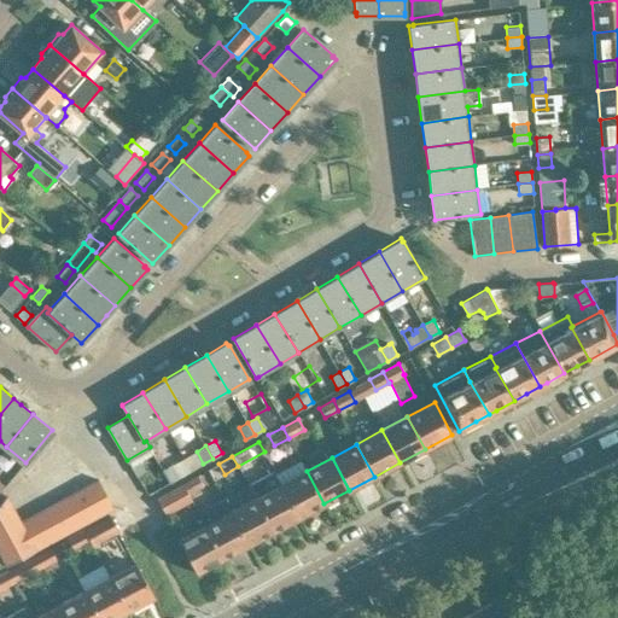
[(307,471),(301,460),(275,473),(274,473),(298,518),(324,503),(307,471)]
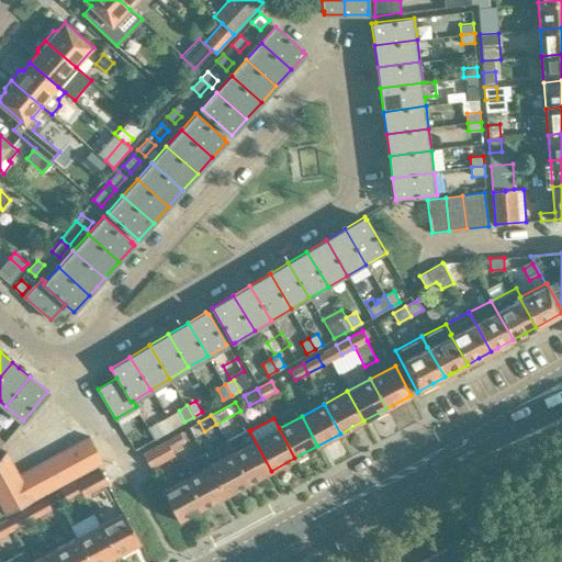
[(127,419),(120,425),(124,434),(134,428),(127,419)]
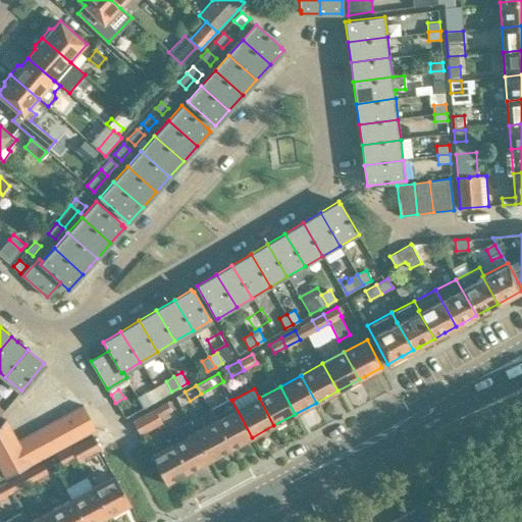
[(144,407),(151,403),(145,394),(138,397),(144,407)]
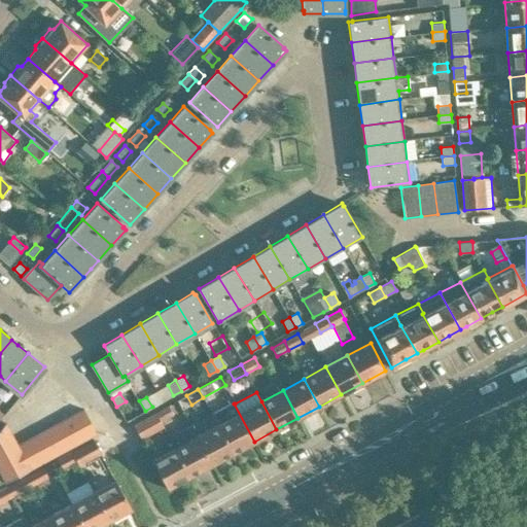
[(234,403),(235,403),(233,400),(212,412),(218,424),(217,425),(233,453),(254,442),(234,403)]
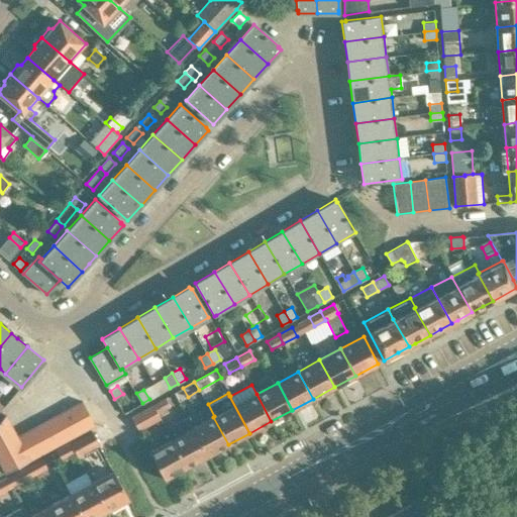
[(171,406),(166,398),(152,405),(157,414),(159,413),(171,406)]
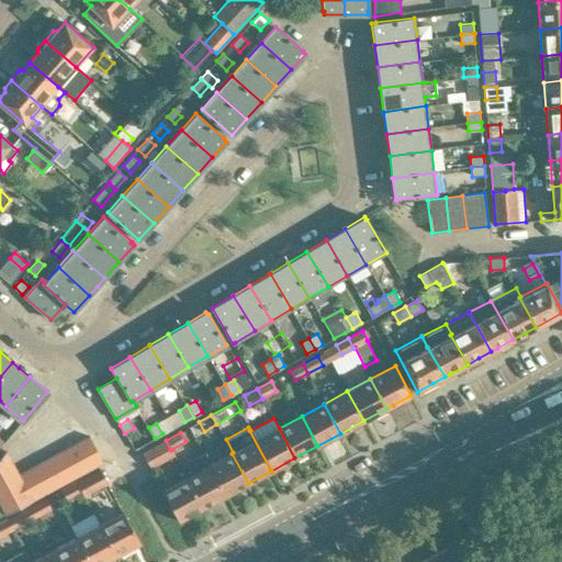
[(103,461),(90,437),(77,444),(90,469),(103,461)]
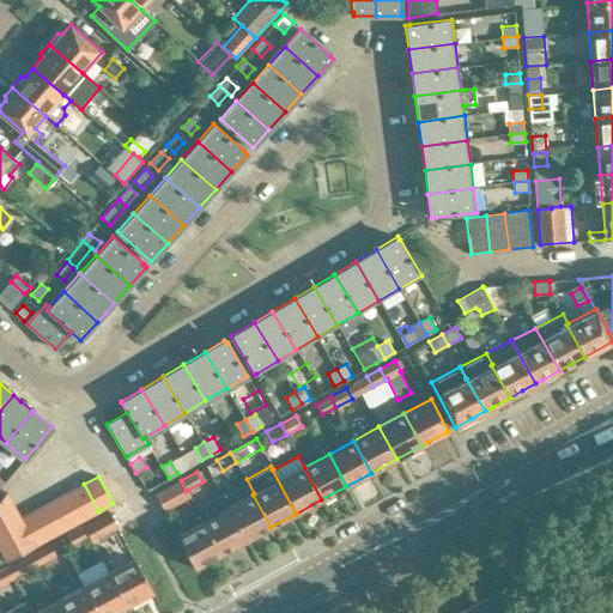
[(190,496),(188,490),(186,491),(181,480),(156,495),(165,510),(190,496)]
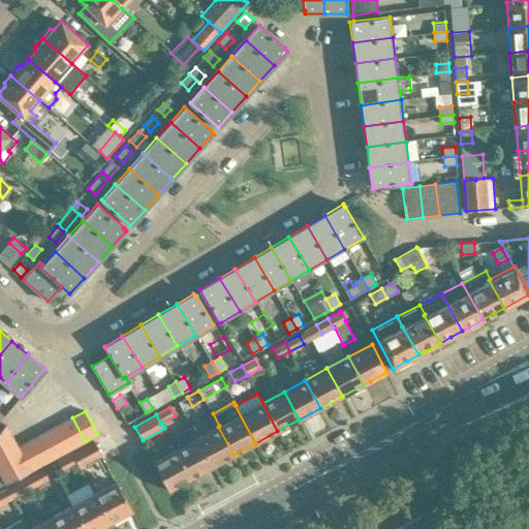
[(85,441),(72,417),(61,424),(74,447),(85,441)]
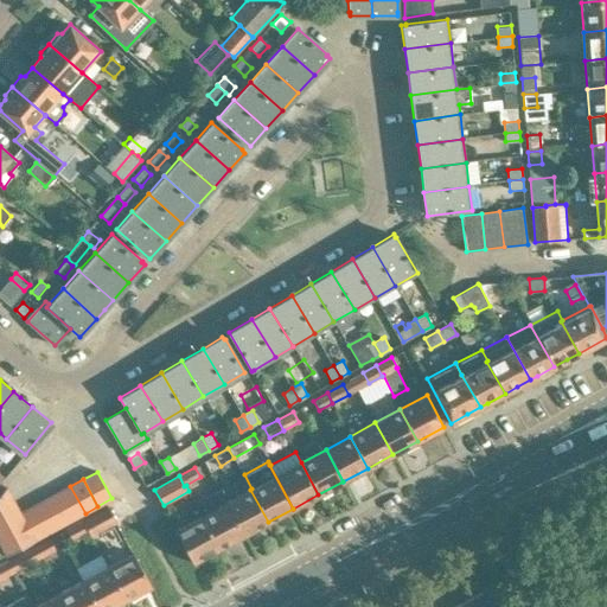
[(85,513),(70,486),(58,493),(72,519),(85,513)]
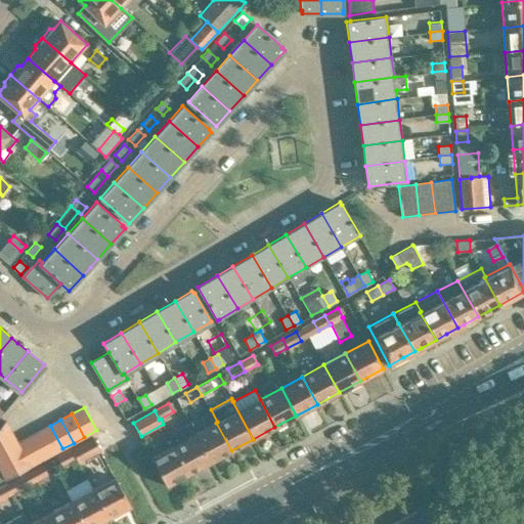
[(0,469),(5,479),(5,480),(30,467),(17,443),(5,422),(0,427),(0,469)]
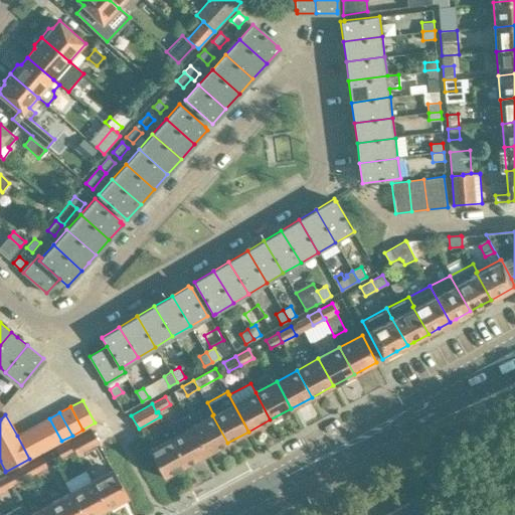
[(191,426),(192,426),(186,415),(166,426),(171,438),(170,439),(185,466),(206,455),(191,426)]
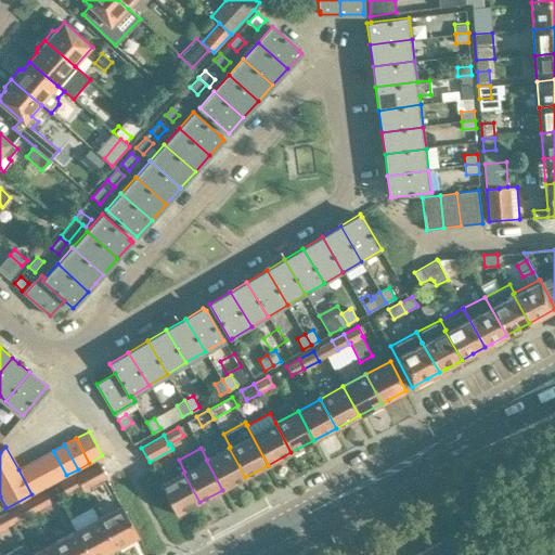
[(229,448),(207,460),(206,460),(222,490),(245,477),(229,448)]
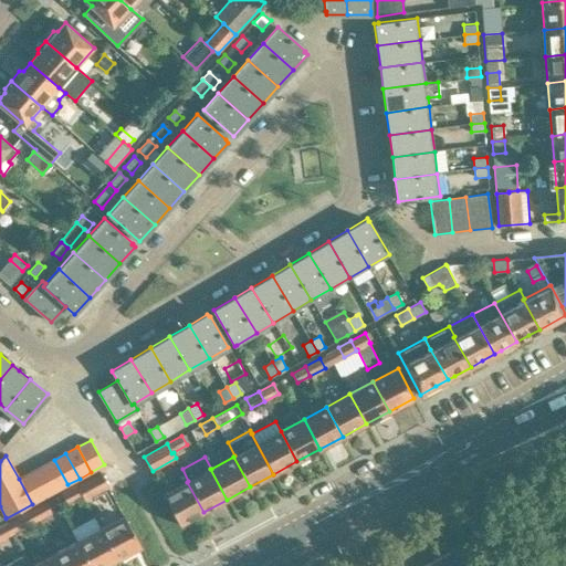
[(67,484),(54,460),(42,467),(55,491),(67,484)]
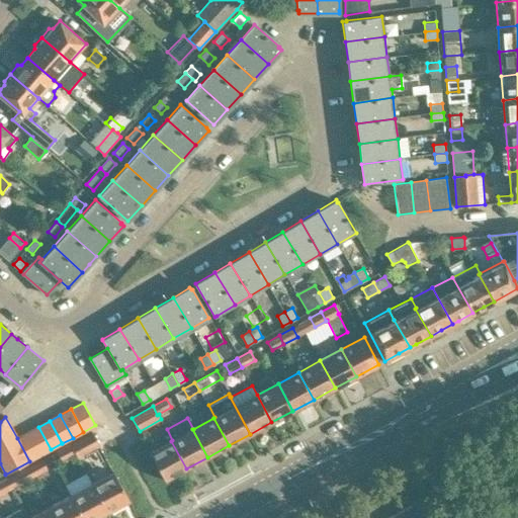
[(51,449),(38,427),(28,432),(40,455),(51,449)]
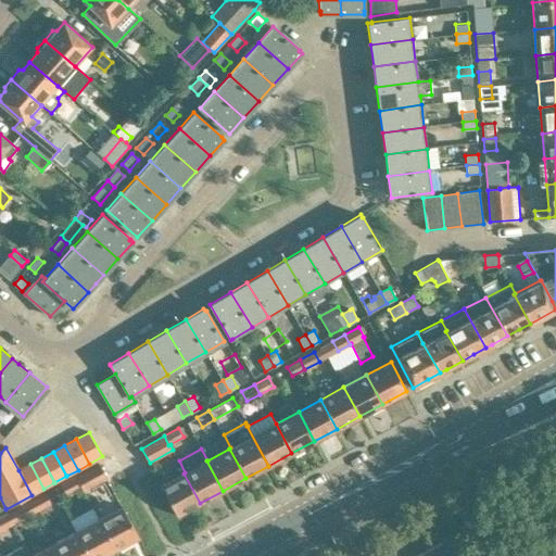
[(43,489),(30,464),(19,470),(32,495),(43,489)]
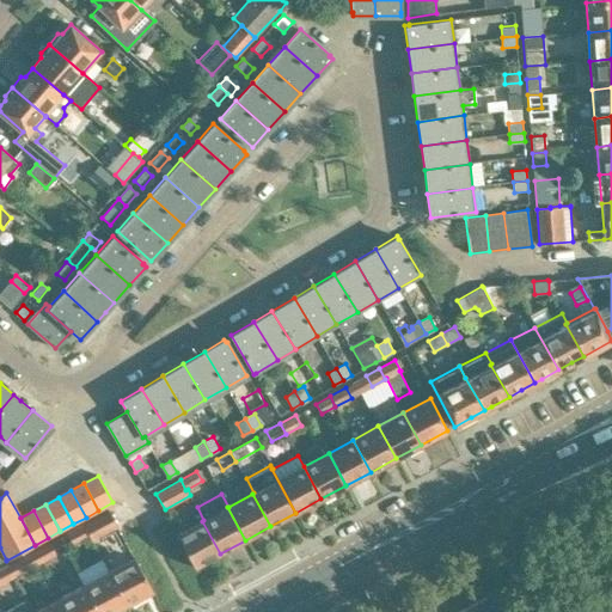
[(122,537),(118,528),(109,510),(83,525),(89,537),(90,536),(92,540),(104,534),(109,544),(122,537)]
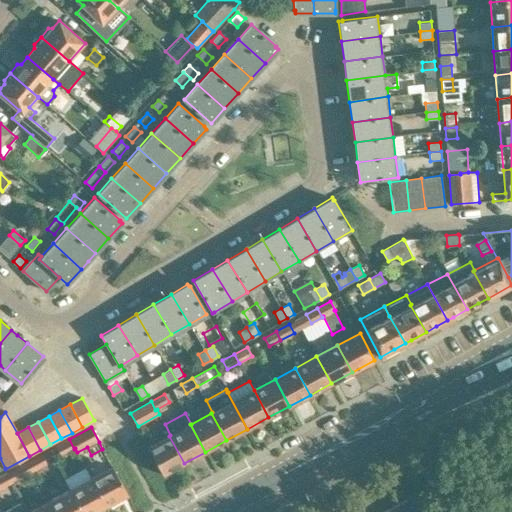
[(184,463),(169,436),(147,447),(162,475),(184,463)]
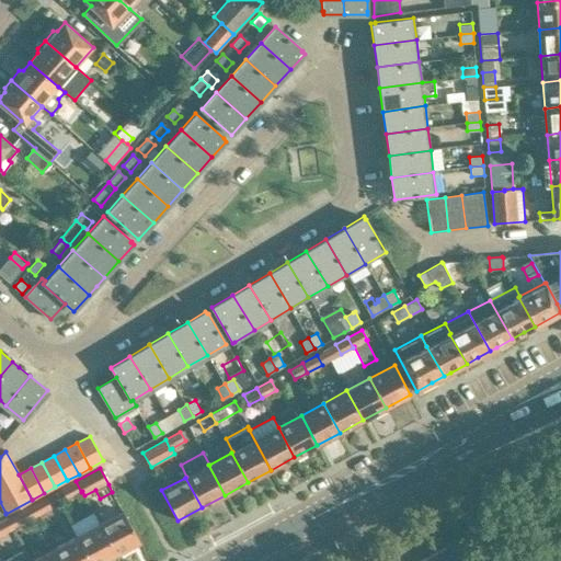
[(81,492),(76,481),(61,489),(67,500),(81,492)]
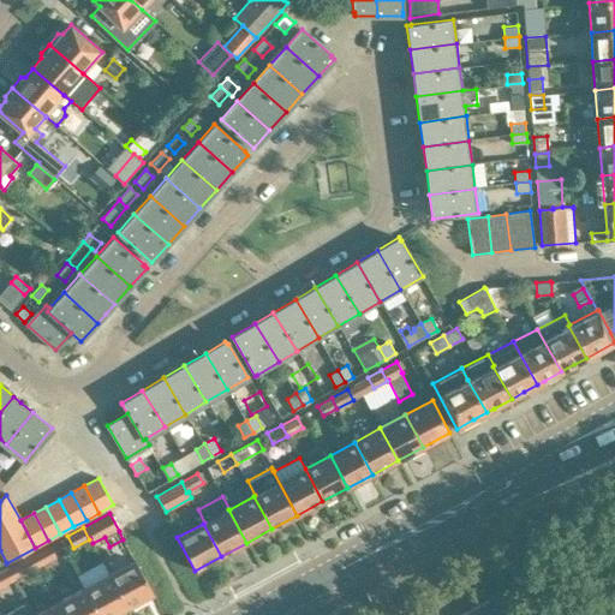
[(57,556),(51,545),(34,555),(40,566),(57,556)]
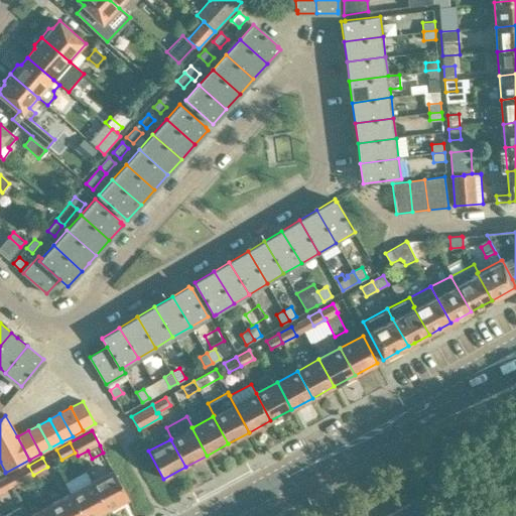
[(12,486),(33,475),(28,466),(6,477),(12,486)]
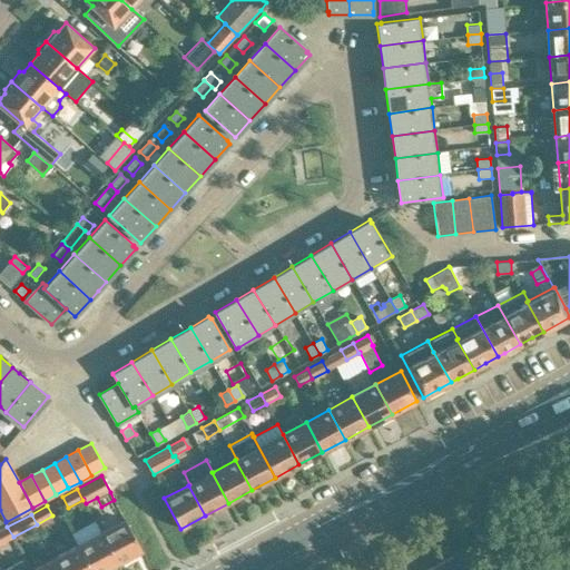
[(141,550),(125,519),(100,532),(117,563),(141,550)]
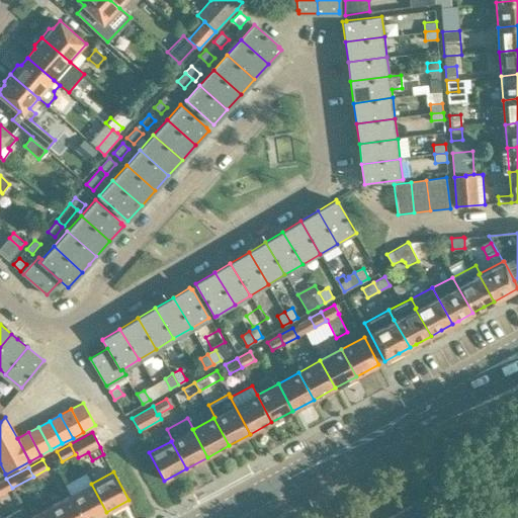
[(0,494),(12,488),(6,479),(0,482),(0,494)]
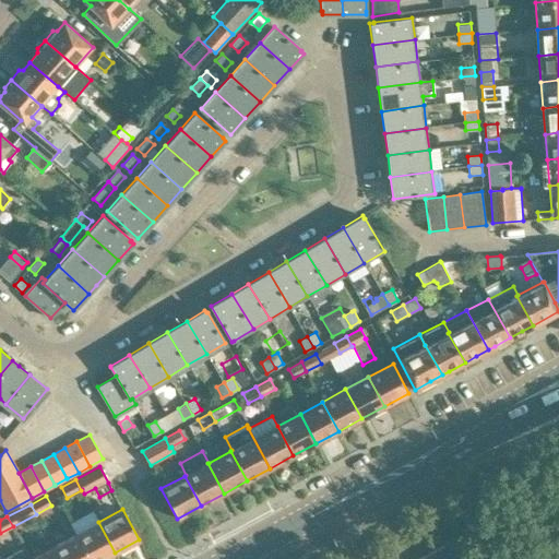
[(102,558),(115,552),(98,522),(76,534),(88,558),(102,558)]
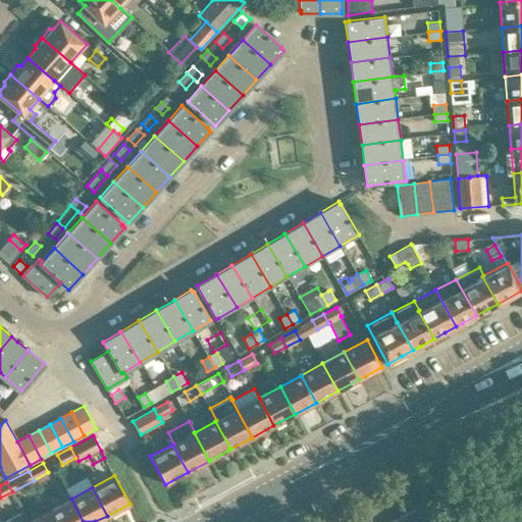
[(83,521),(71,499),(50,511),(56,521),(83,521)]
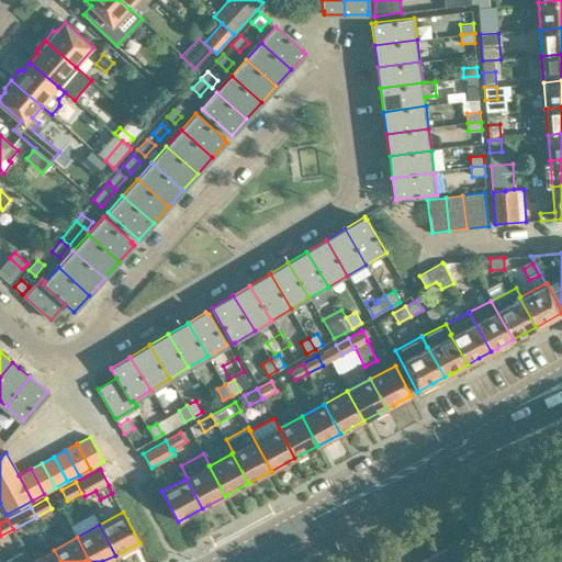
[(452,561),(446,549),(420,561),(452,561)]
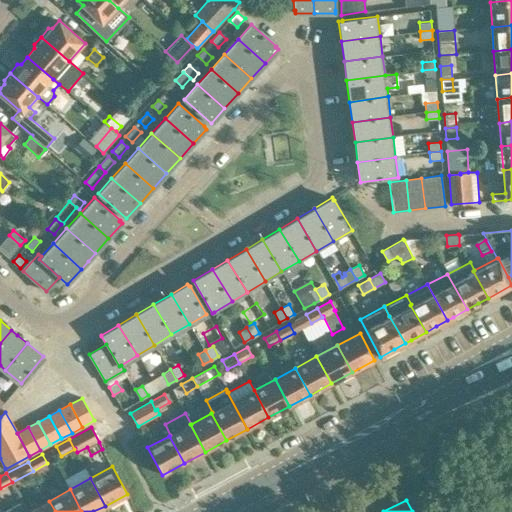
[(55,511),(49,501),(28,511),(55,511)]
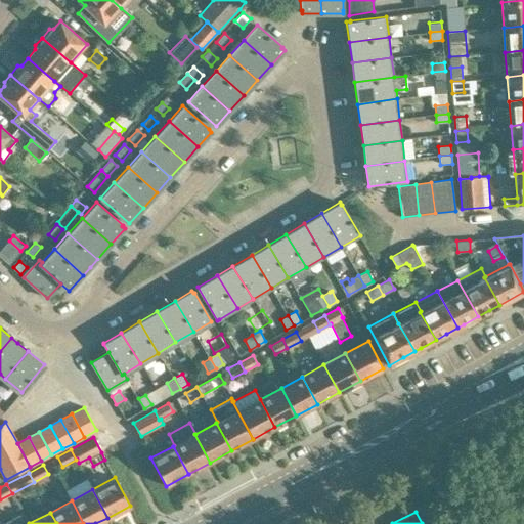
[(28,523),(23,514),(3,523),(28,523)]
